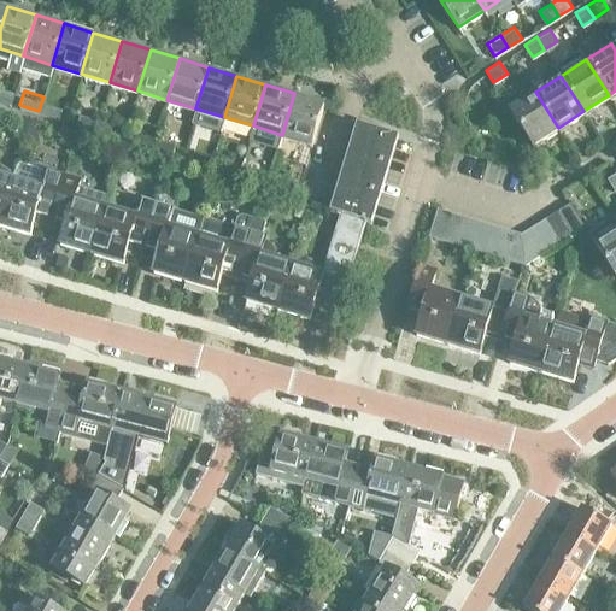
[(533,144),(558,128),(535,92),(510,107),(533,144)]
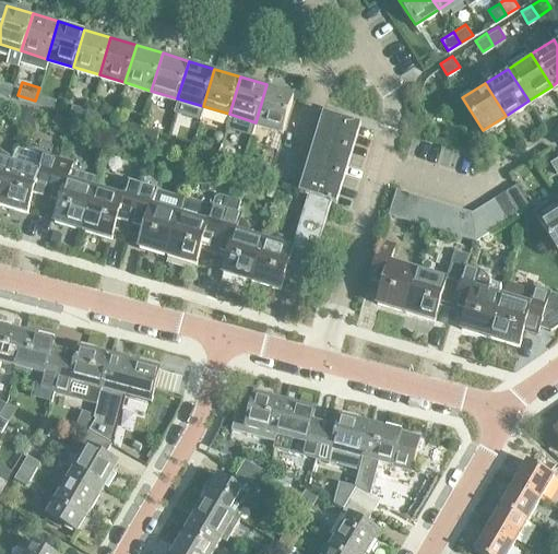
[(294,93),(266,84),(256,122),(282,130),(294,93)]
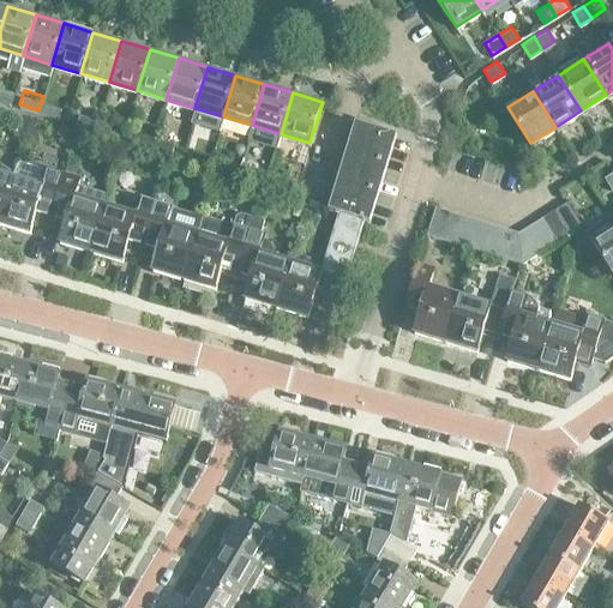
[(61,102),(43,96),(38,110),(58,115),(61,102)]
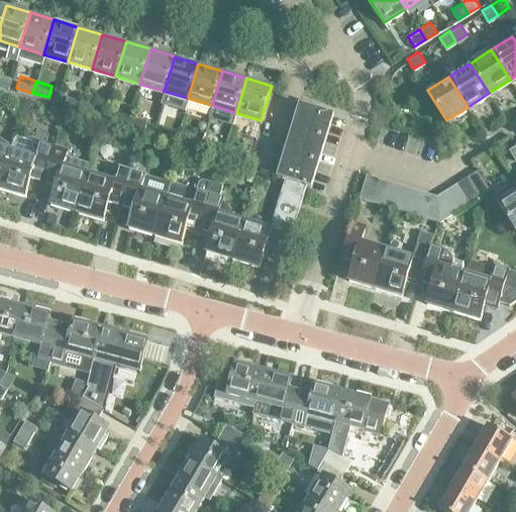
[(80,107),(84,96),(68,91),(64,102),(80,107)]
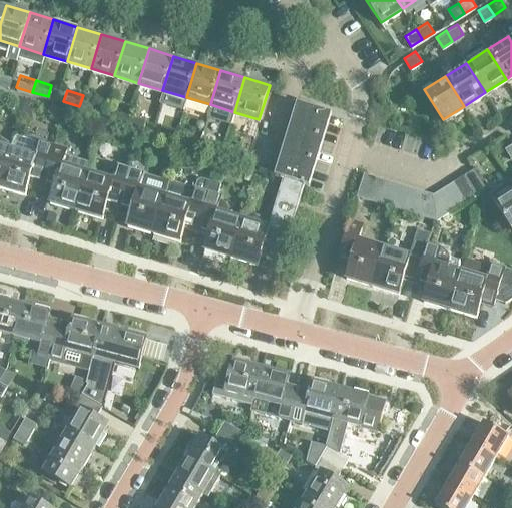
[(99,99),(83,95),(79,106),(95,111),(99,99)]
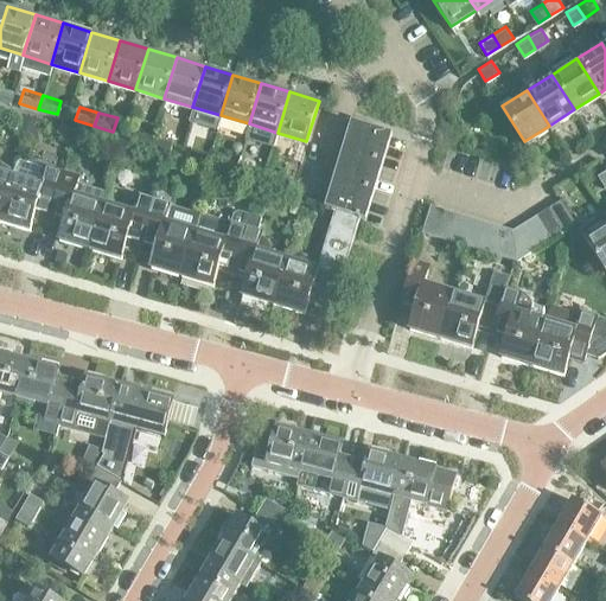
[(14,121),(12,132),(24,135),(26,125),(14,121)]
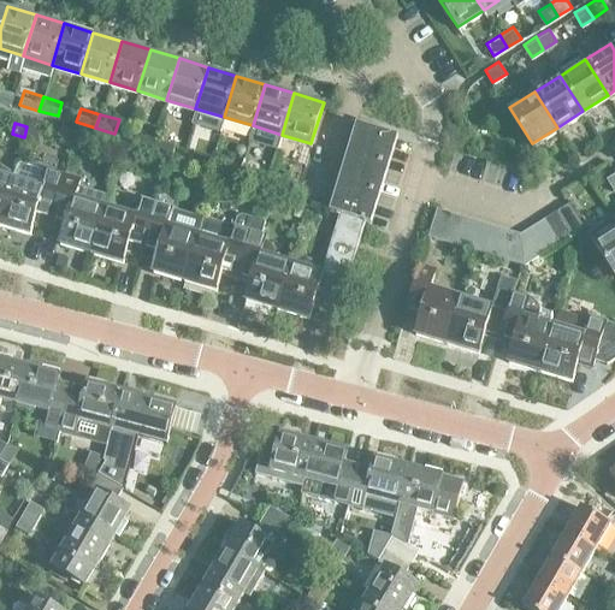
[(364,123),(355,152),(382,160),(391,131),(364,123)]
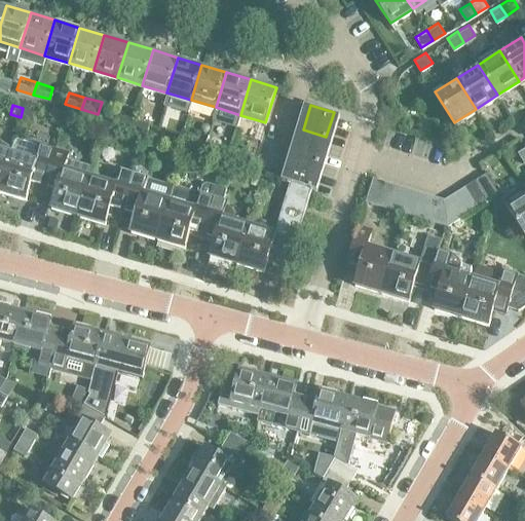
[(130,124),(134,112),(117,107),(114,119),(130,124)]
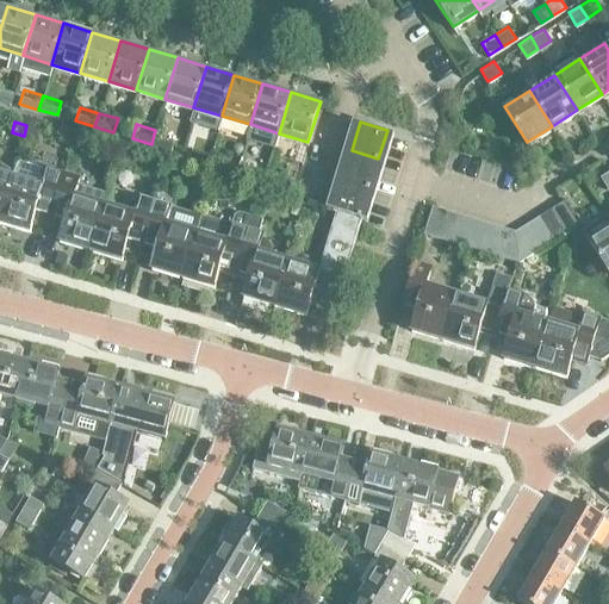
[(174,136),(155,130),(151,144),(171,149),(174,136)]
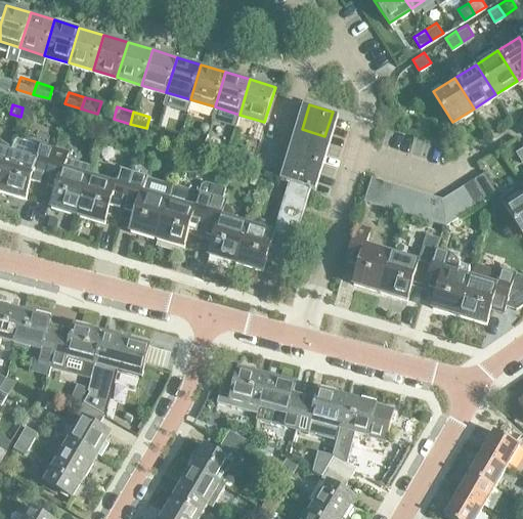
[(178,138),(182,126),(166,122),(163,133),(178,138)]
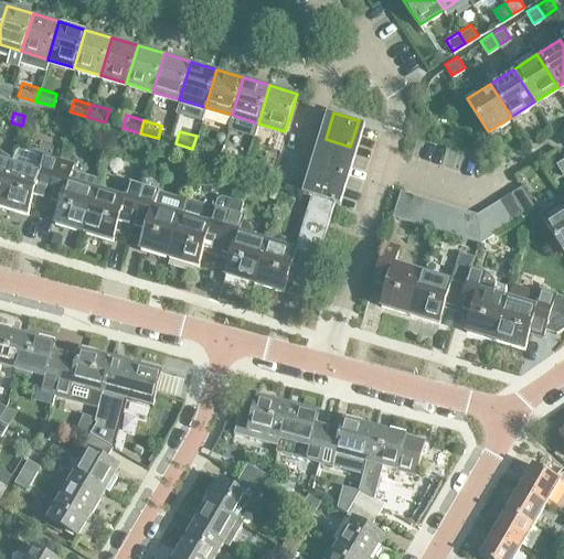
[(214,141),(197,136),(192,149),(210,154),(214,141)]
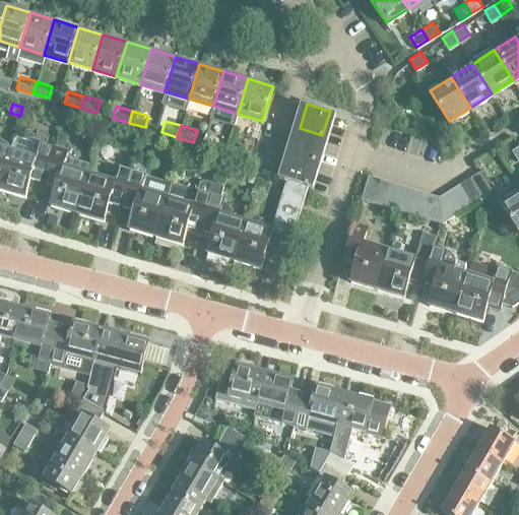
[(315,159),(322,135),(300,128),(292,152),(315,159)]
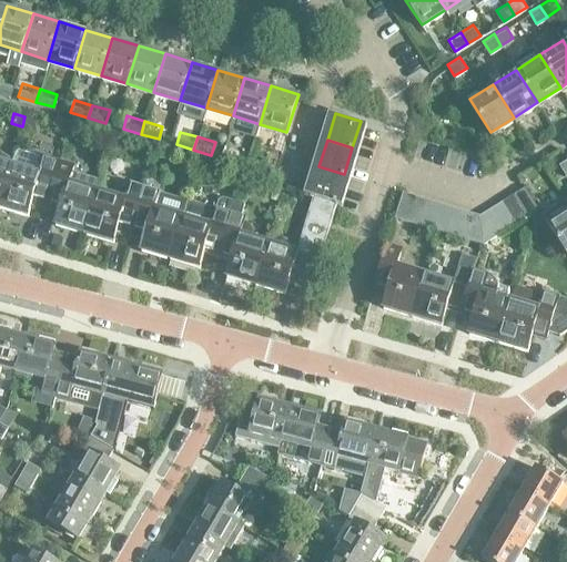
[(17,145),(12,157),(0,200),(0,203),(28,213),(33,194),(47,197),(59,159),(17,145)]
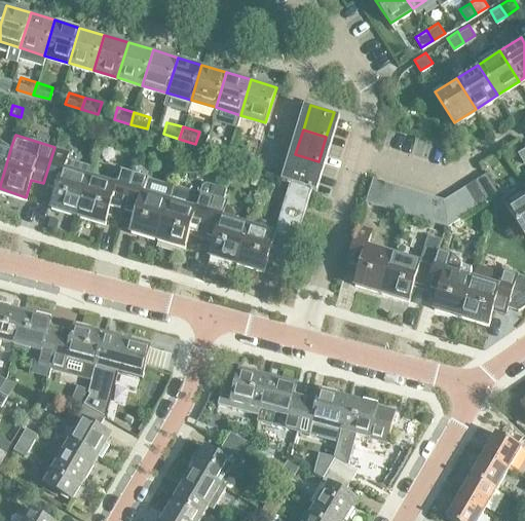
[(205,137),(203,147),(211,148),(214,139),(205,137)]
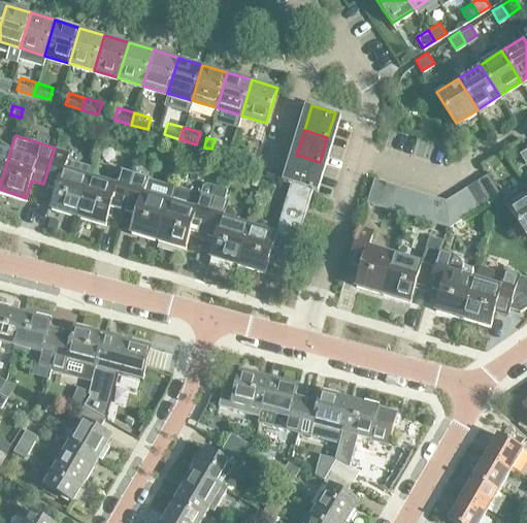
[(229,155),(233,142),(216,137),(211,149),(229,155)]
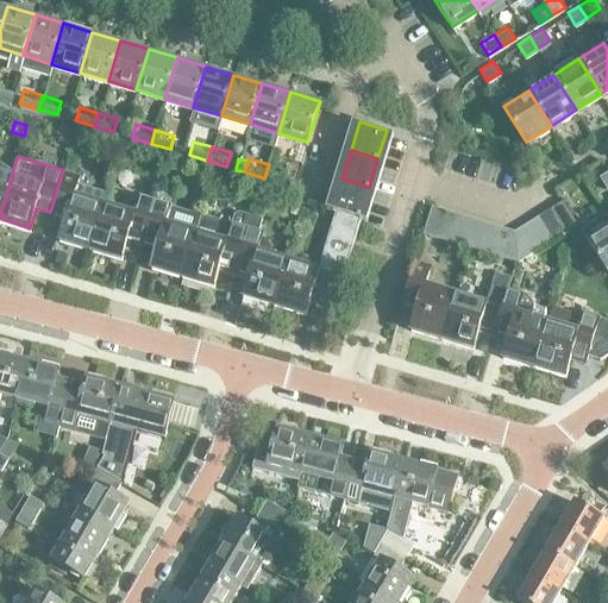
[(0,214),(13,169),(0,161),(0,214)]
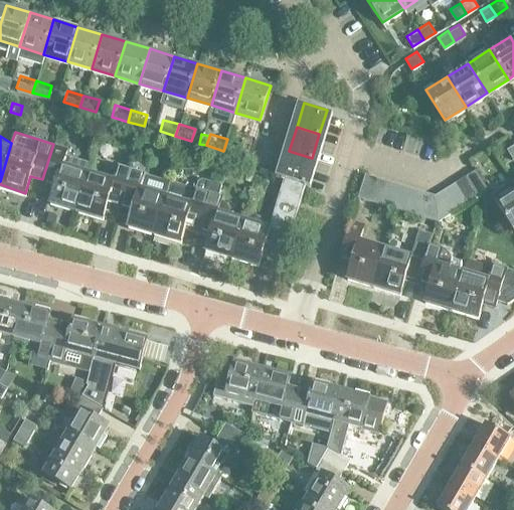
[(242,144),(227,139),(223,151),(238,155),(242,144)]
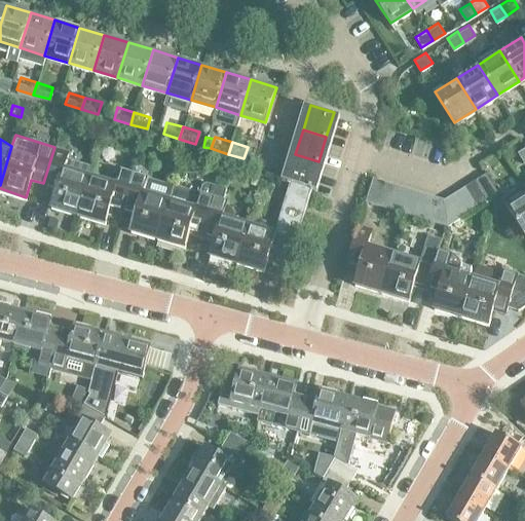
[(77,213),(89,175),(92,164),(67,156),(68,151),(54,147),(43,183),(41,191),(53,195),(50,205),(77,213)]
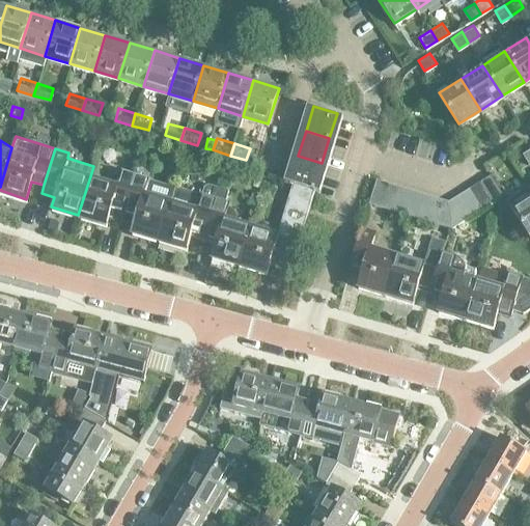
[(322,163),(298,156),(290,182),(293,182),(314,188),(322,163)]
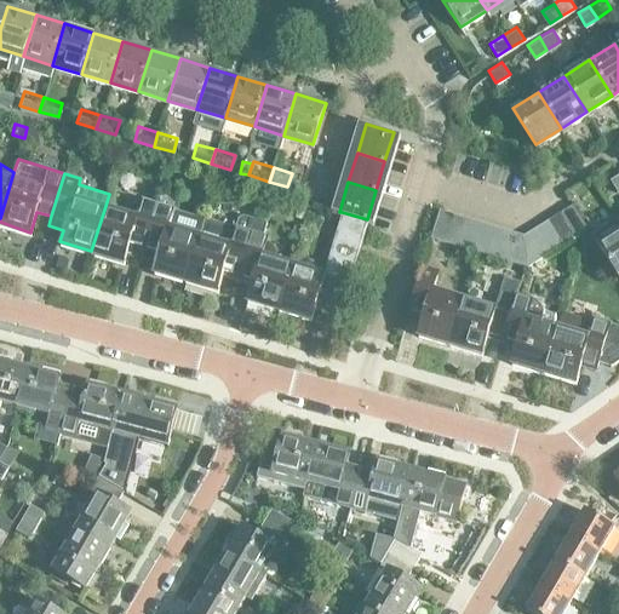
[(130,240),(145,245),(159,202),(142,198),(141,201),(138,200),(136,200),(131,201),(130,202),(124,207),(122,211),(105,206),(91,251),(124,260),(130,240)]
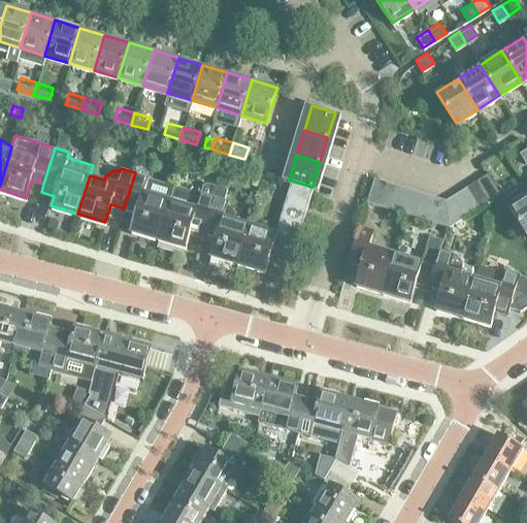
[(131,230),(158,238),(169,200),(143,192),(149,176),(135,172),(124,208),(136,213),(131,230)]
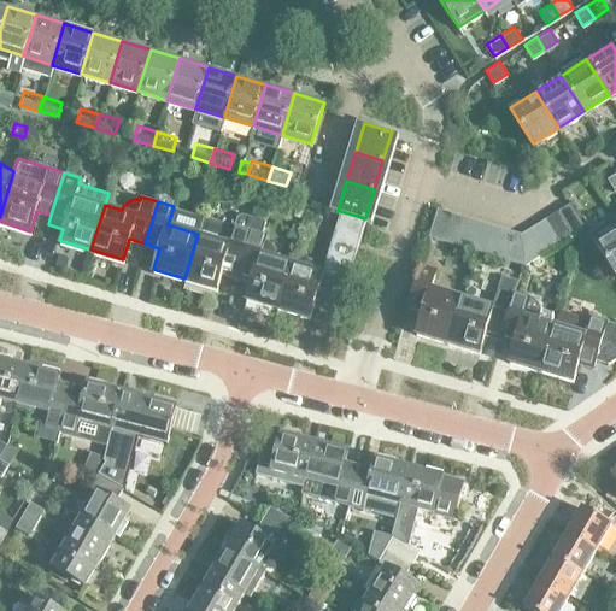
[(585,225),(578,212),(576,213),(568,201),(557,209),(573,234),(585,225)]
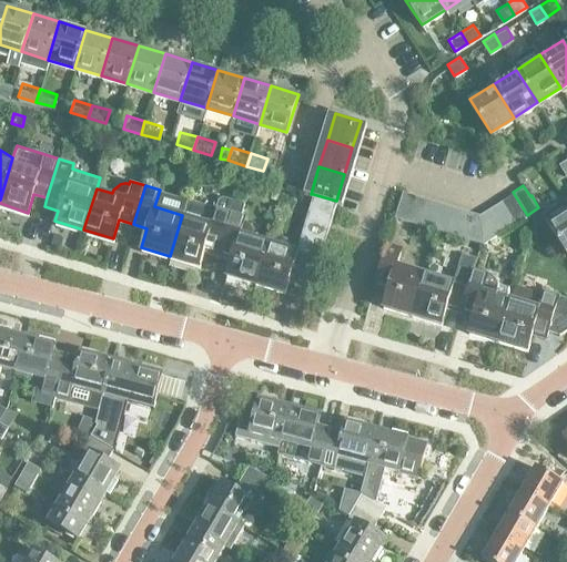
[(408,221),(416,193),(402,188),(394,216),(408,221)]
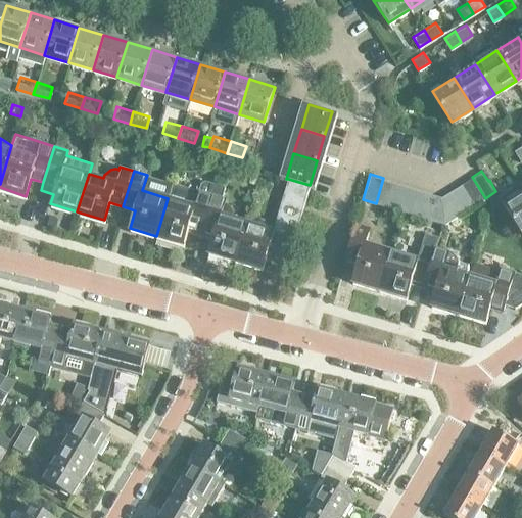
[(475,204),(485,198),(472,177),(462,183),(475,204)]
